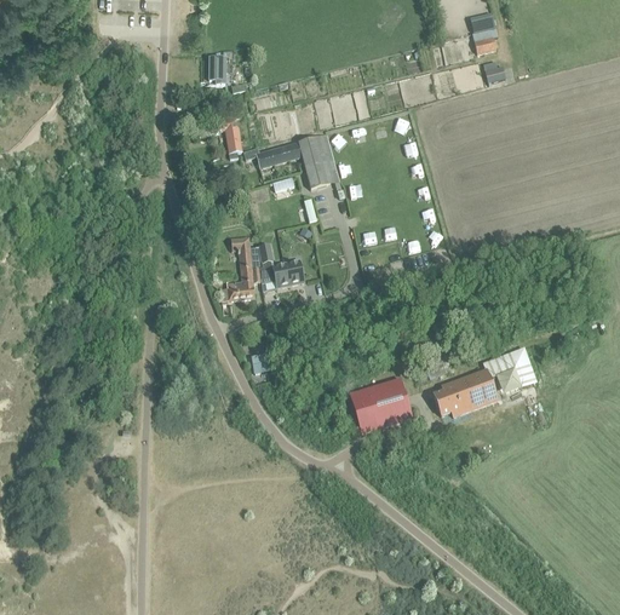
[(491,11),(470,16),(474,30),(494,26),(491,11)]
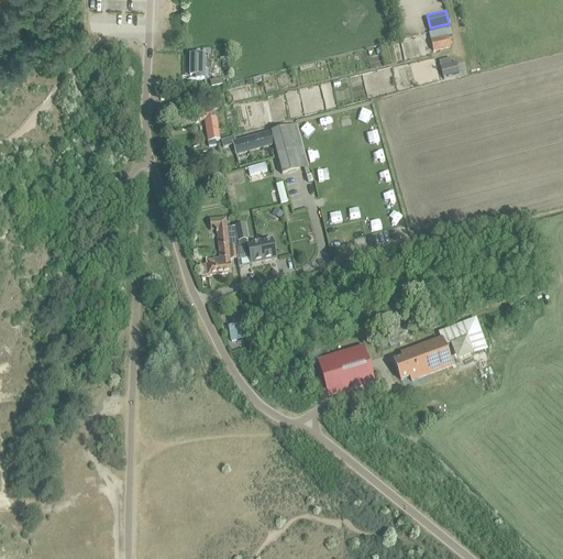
[(444,25),(428,30),(430,36),(433,48),(450,44),(446,32),(451,31),(450,24),(444,25)]
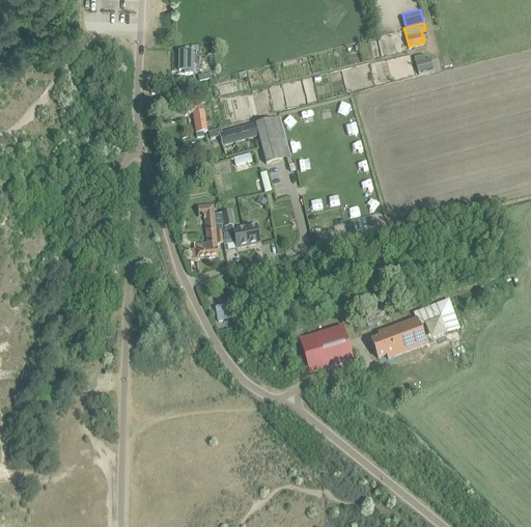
[(193,49),(178,49),(178,67),(185,67),(185,72),(192,72),(193,49)]
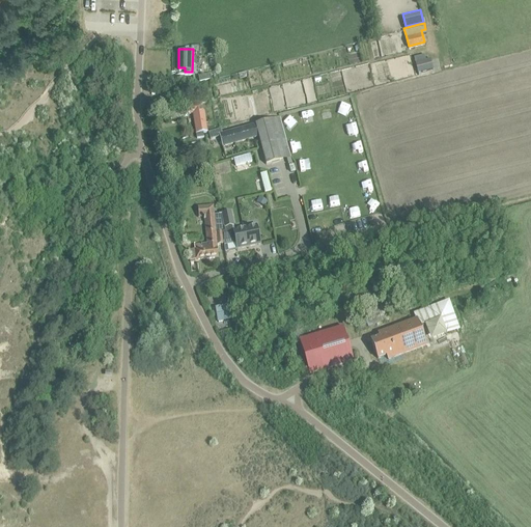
[(413,53),(417,70),(432,66),(429,55),(425,56),(424,50),(413,53)]
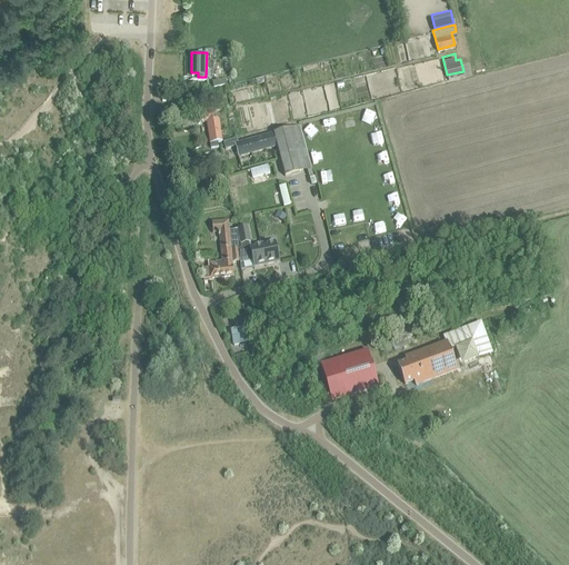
[(202,116),(206,115),(209,140),(222,138),(219,115),(217,116),(216,107),(201,109),(202,116)]
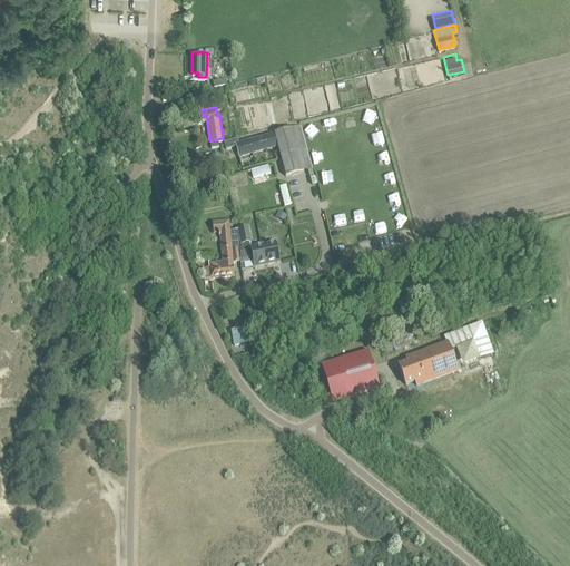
[(202,122),(199,110),(182,114),(183,125),(202,122)]
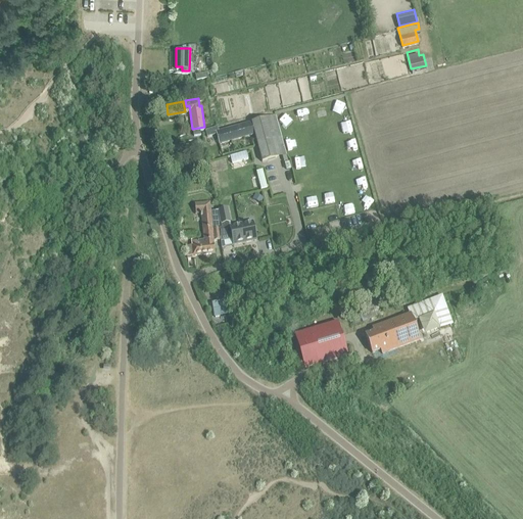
[(288,157),(276,112),(219,128),(216,129),(216,131),(219,140),(254,131),(262,158),(282,153),(283,158),(288,157)]
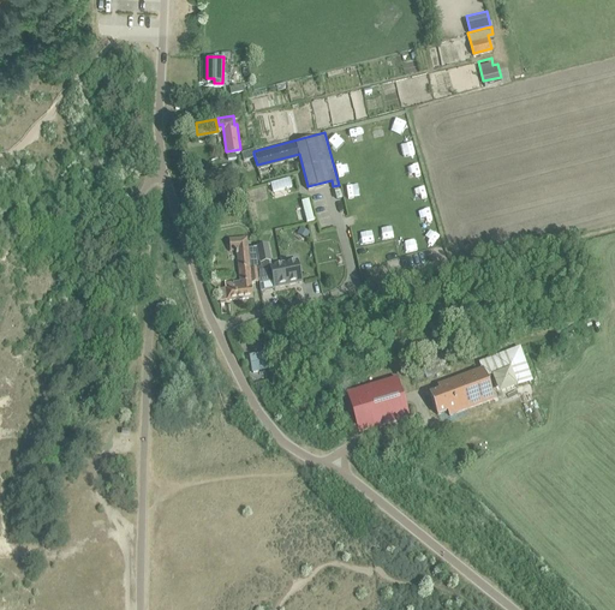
[(256,145),(242,150),(244,156),(254,154),(254,151),(257,150),(256,145)]
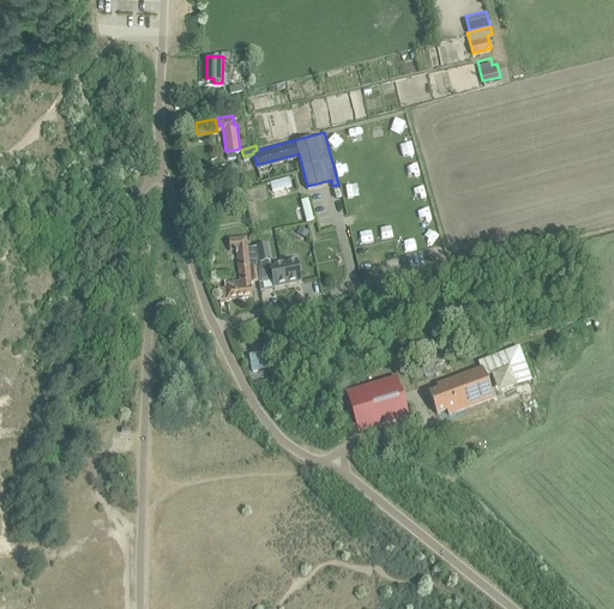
[(258,264),(256,243),(247,243),(246,234),(228,235),(229,247),(235,246),(235,249),(236,249),(240,277),(224,278),(226,283),(220,284),(221,296),(252,294),(251,278),(258,277),(257,275),(257,264),(258,264)]
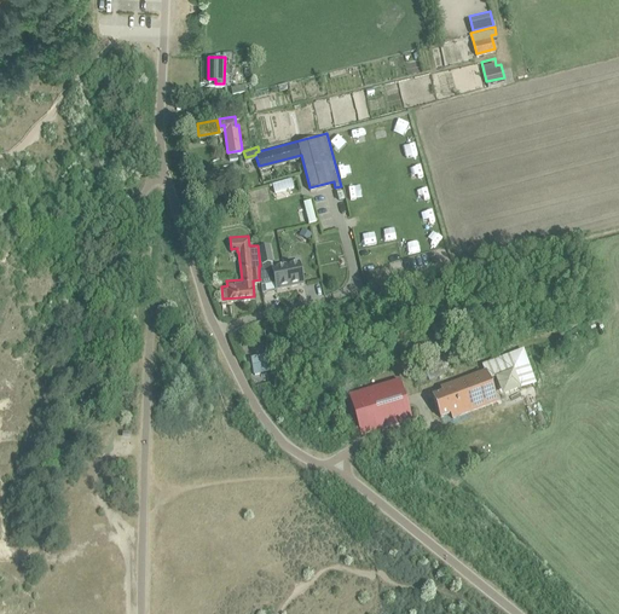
[(258,244),(258,245),(260,266),(259,266),(259,277),(260,279),(261,289),(277,285),(288,283),(283,261),(272,264),(271,259),(270,255),(267,243),(258,244)]
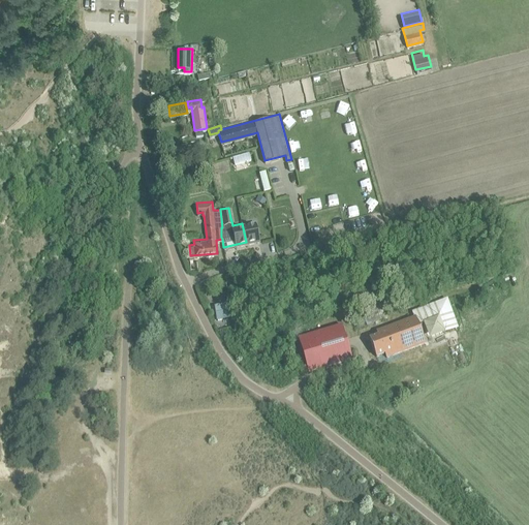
[(255,220),(242,223),(246,242),(259,239),(255,220)]
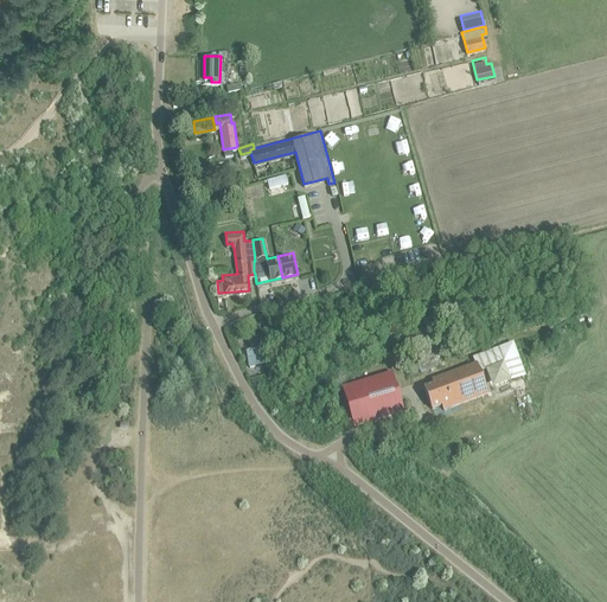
[(512,340),(473,354),(475,360),(475,359),(479,369),(486,366),(504,360),(505,363),(510,377),(524,372),(512,340)]
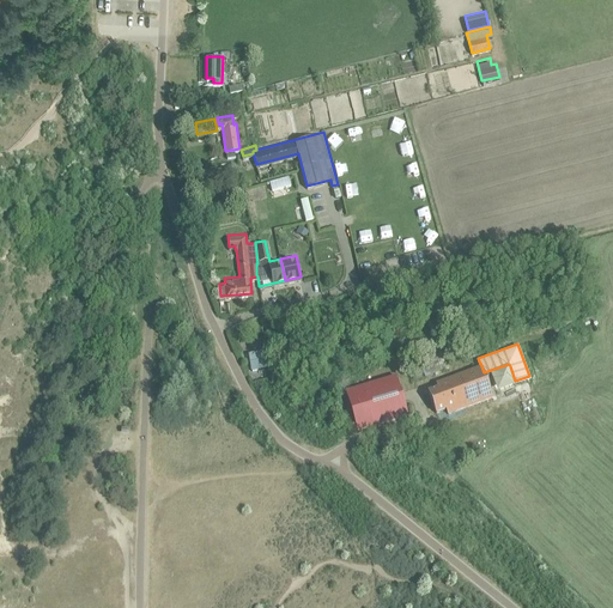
[(249,366),(266,364),(262,347),(247,350),(249,366)]
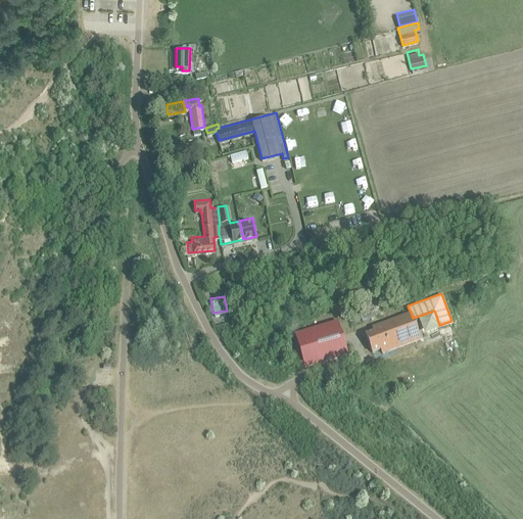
[(374,328),(366,331),(373,348),(380,346),(382,350),(420,337),(413,318),(410,310),(410,311),(372,324),(374,328)]
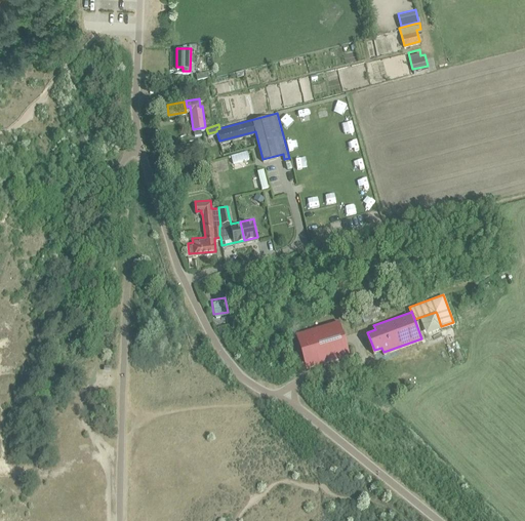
[(295,332),(306,366),(349,354),(338,319),(295,332)]
